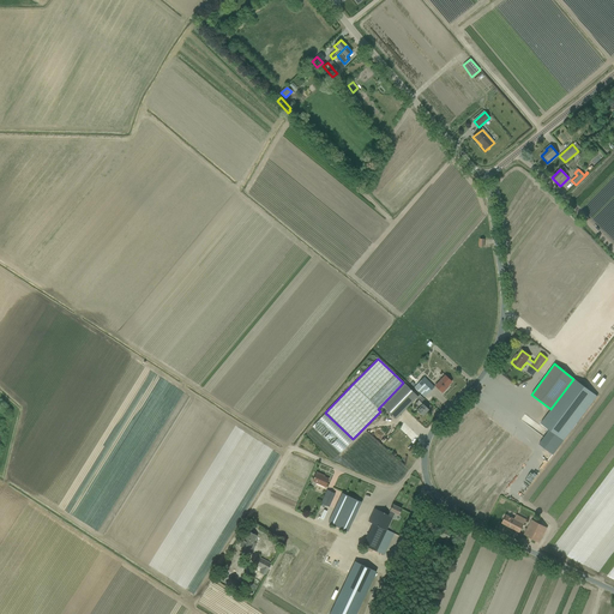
[(451,383),(447,378),(445,375),(435,386),(443,393),(446,389),(446,387),(451,383)]
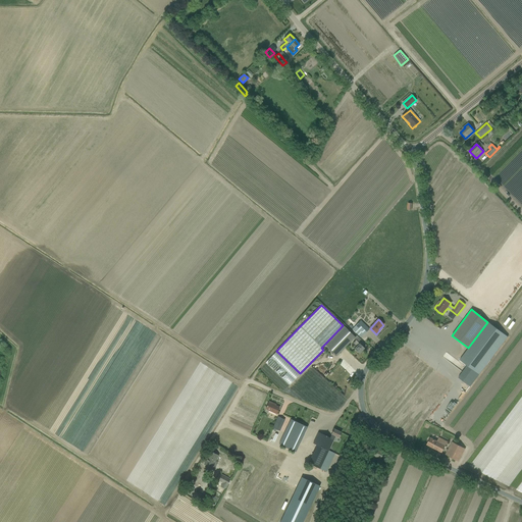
[(352,329),(361,337),(369,329),(360,320),(352,329)]
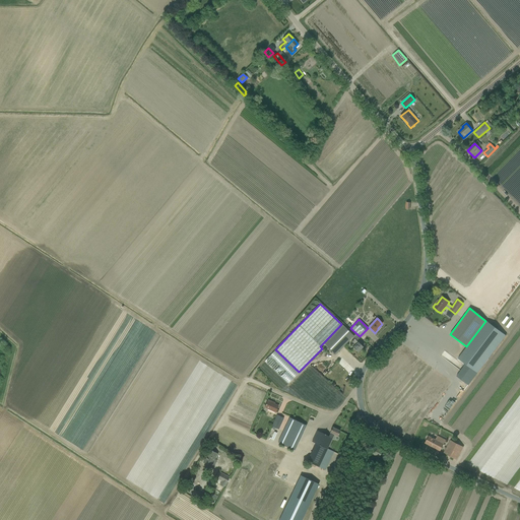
[(485,321),(458,359),(467,366),(459,377),(469,385),(506,335),(492,325),(485,321)]
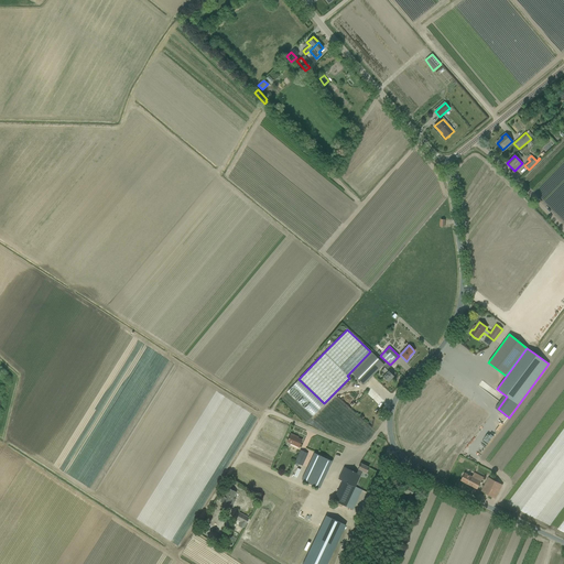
[(370,353),(351,372),(364,384),(375,375),(379,369),(382,366),(383,365),(376,357),(371,353),(370,353)]
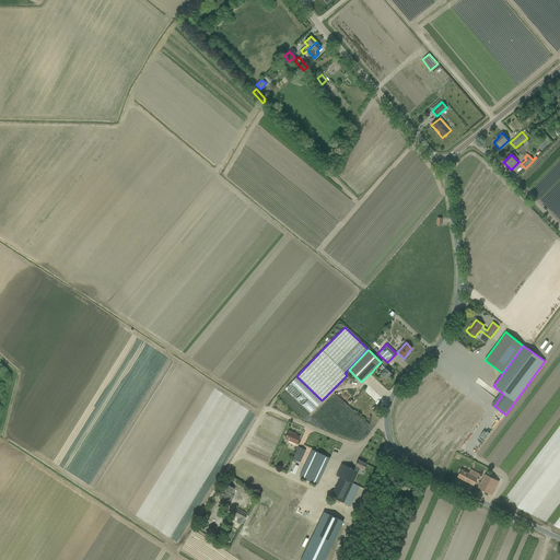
[(382,365),(378,369),(382,372),(380,374),(381,376),(385,380),(391,374),(387,370),(384,368),(382,365)]
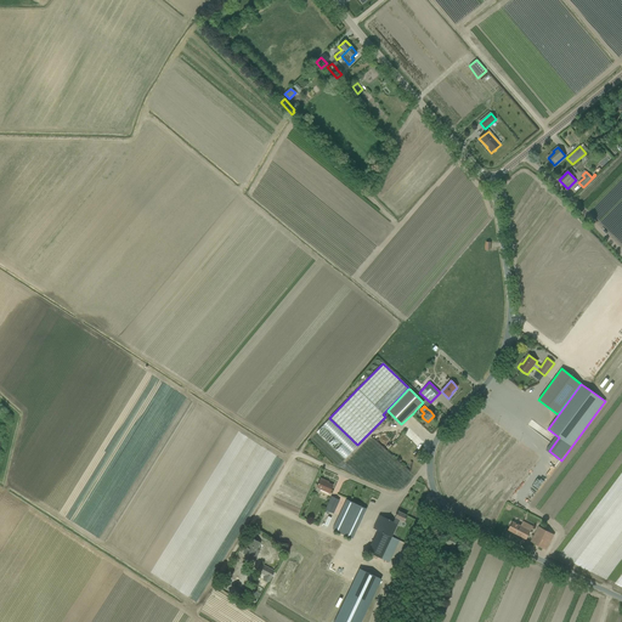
[(329,493),(331,491),(333,486),(326,482),(327,481),(321,479),(318,484),(316,487),(315,491),(318,492),(320,488),(329,493)]
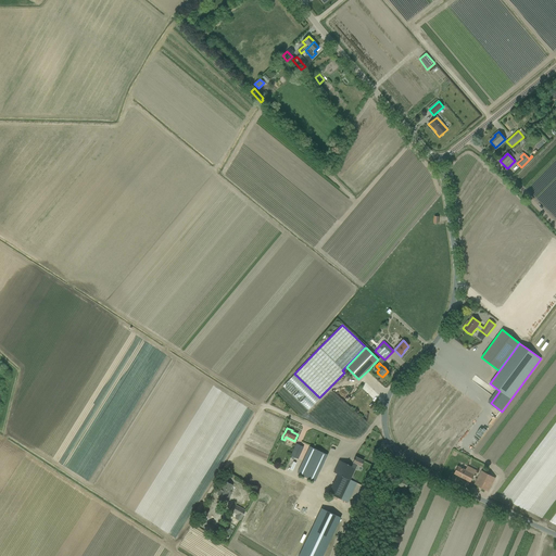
[(295,443),(290,455),(298,458),(303,446),(295,443)]
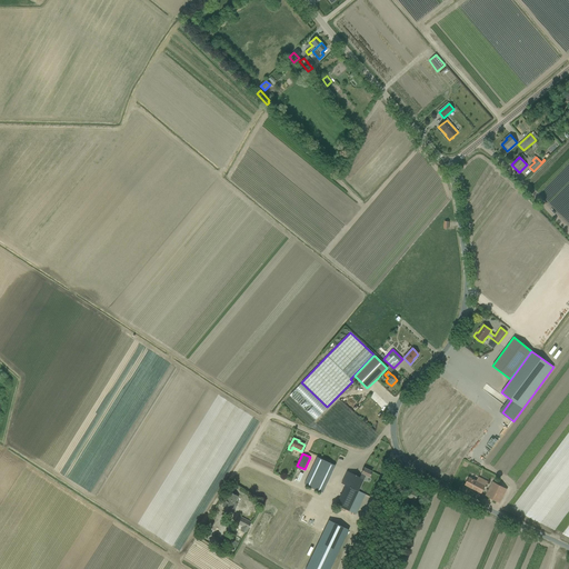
[(335,466),(317,457),(313,465),(305,485),(322,492),(335,466)]
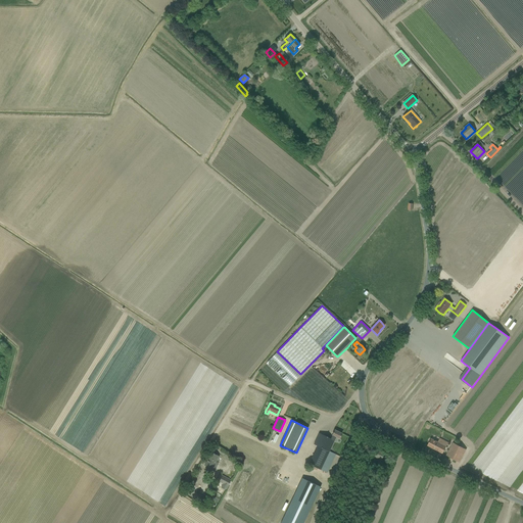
[(335,442),(337,438),(339,439),(341,433),(334,430),(332,435),(330,438),(319,433),(314,444),(318,446),(308,464),(321,470),(334,441),(335,442)]
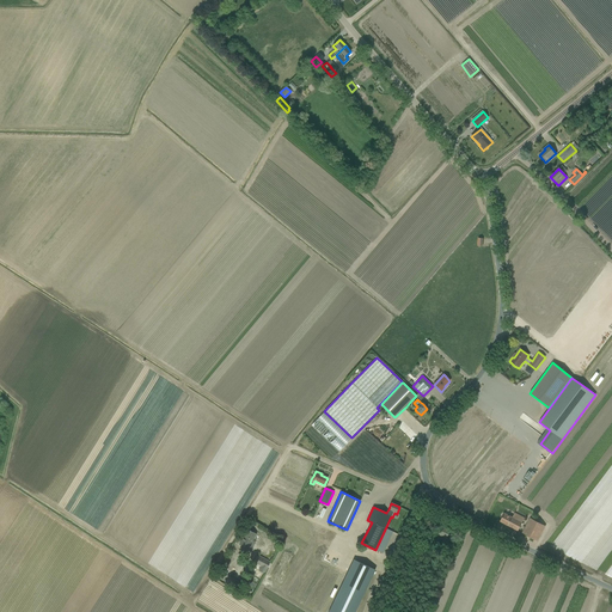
[(518,531),(521,526),(525,519),(515,513),(513,518),(505,513),(503,516),(500,521),(518,531)]
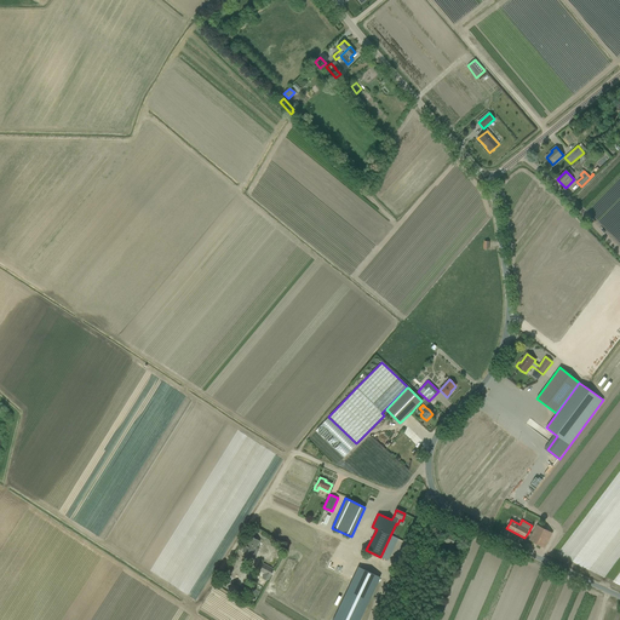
[(545,549),(547,543),(552,533),(541,528),(537,526),(529,540),(545,549)]
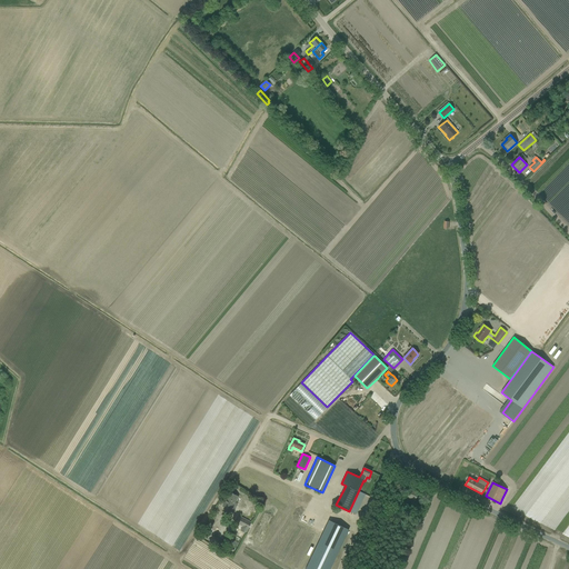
[(410,489),(407,493),(406,497),(415,501),(416,498),(418,493),(410,489)]
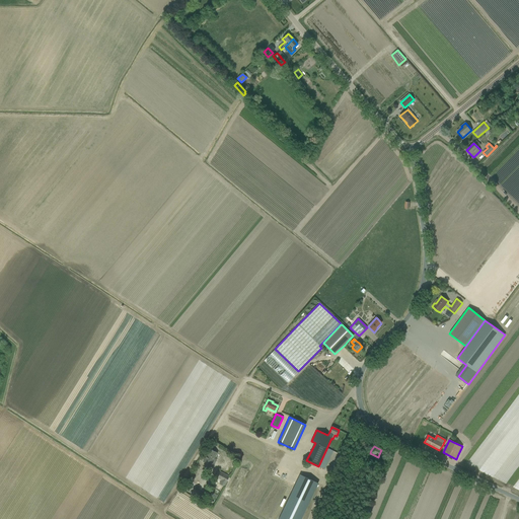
[(217,453),(214,451),(210,449),(204,461),(213,466),(215,460),(214,460),(217,453)]
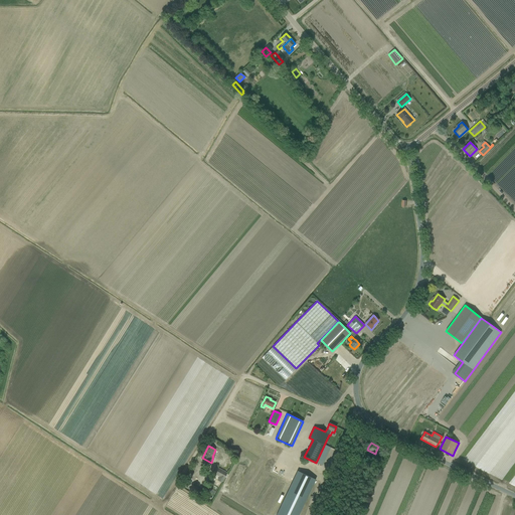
[(227,473),(216,467),(212,474),(223,480),(227,473)]
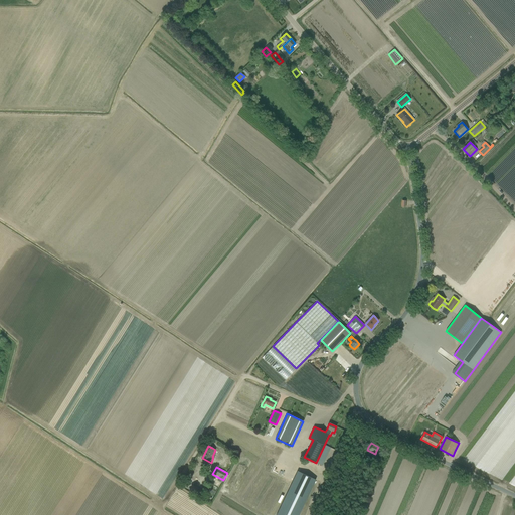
[(297,471),(277,514),(299,514),(315,479),(297,471)]
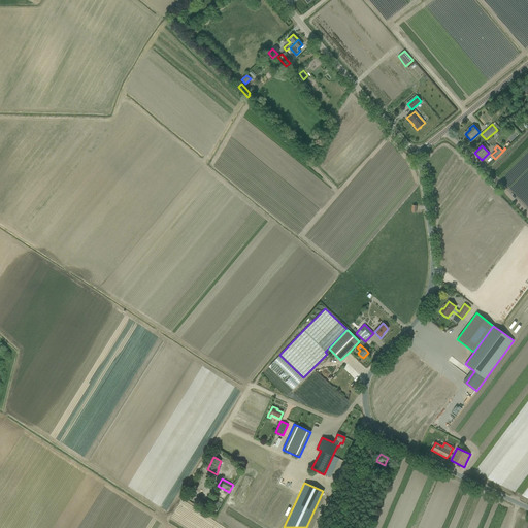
[(207,503),(202,499),(198,497),(195,501),(205,507),(207,503)]
